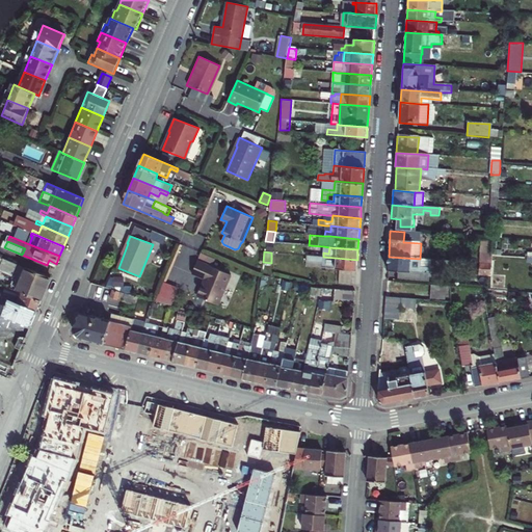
[(494,255),(494,254),(480,254),(479,263),(493,264),(494,255)]
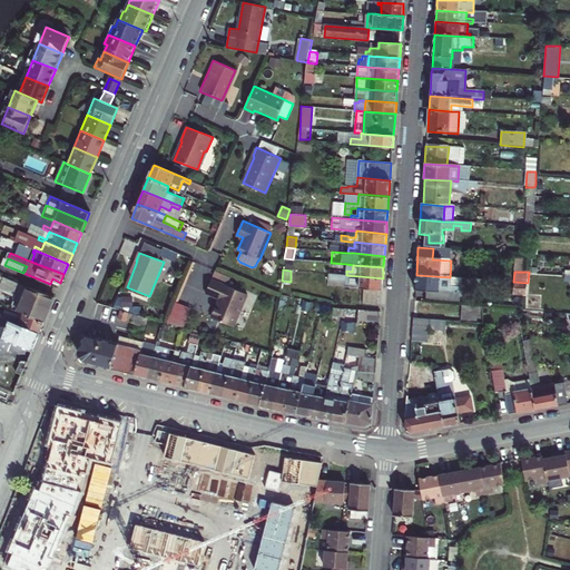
[(345,282),(345,286),(363,287),(377,290),(382,290),(383,278),(346,275),(328,274),(328,281),(345,282)]
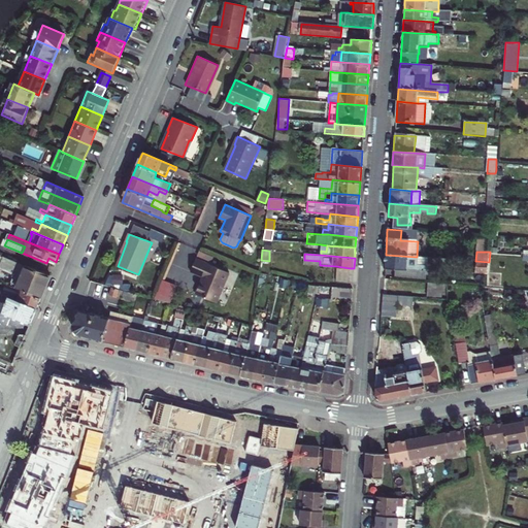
[(18,288),(40,297),(50,275),(3,256),(3,257),(0,255),(0,268),(8,271),(10,269),(22,274),(17,287),(18,288)]
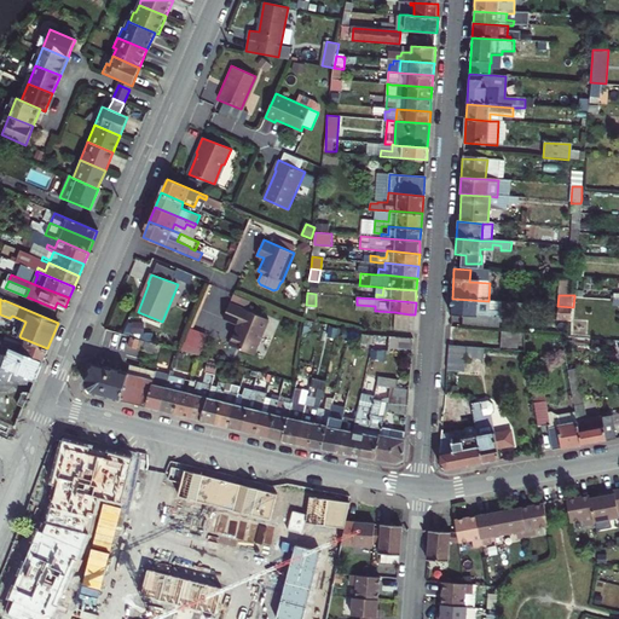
[(501,319),(501,311),(489,311),(490,301),(489,301),(452,299),(451,316),(501,319)]
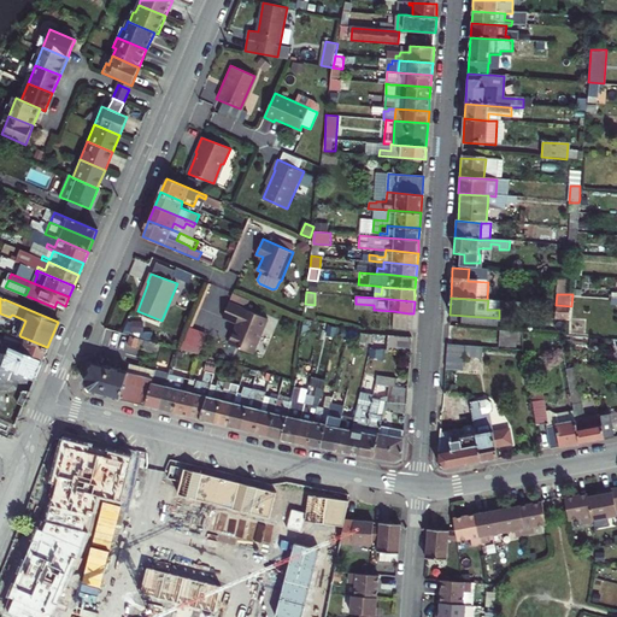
[(500,301),(488,300),(487,310),(499,310),(500,301)]
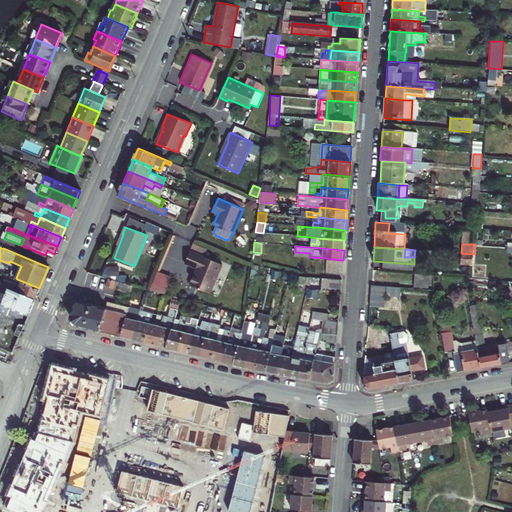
[(222,264),(190,250),(185,264),(197,268),(190,285),(210,293),(222,264)]
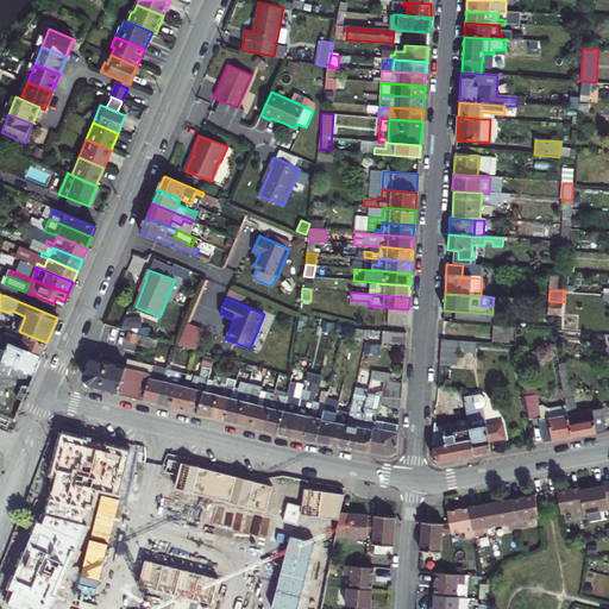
[(548,301),(547,316),(563,316),(564,302),(548,301)]
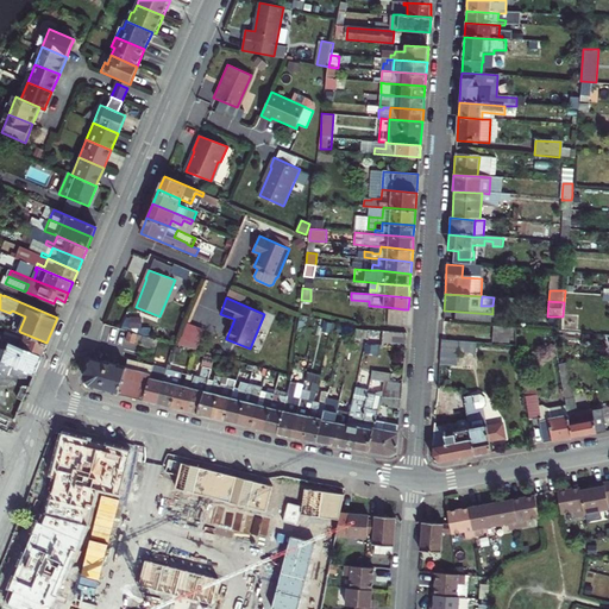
[(402,325),(403,309),(388,307),(387,324),(402,325)]
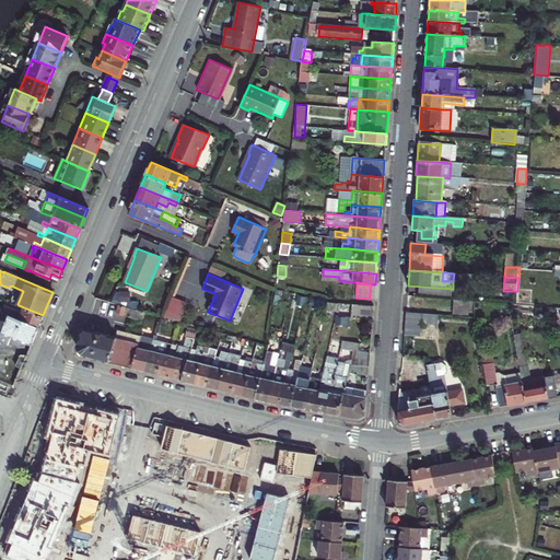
[(326,302),(325,310),(335,312),(337,304),(326,302)]
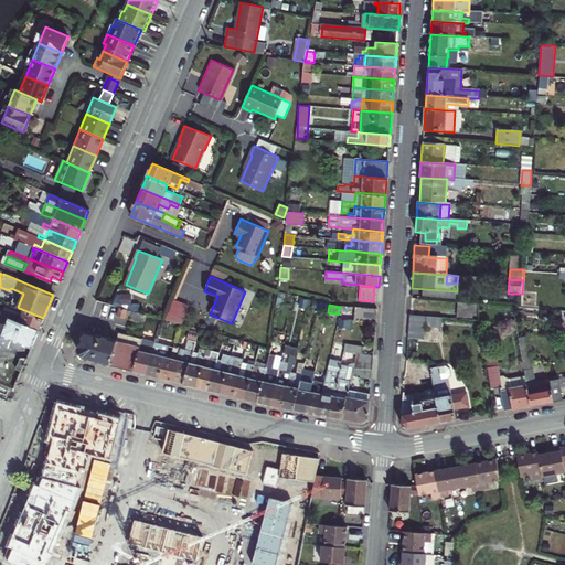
[(475,306),(457,305),(456,317),(471,318),(471,311),(473,311),(475,306)]
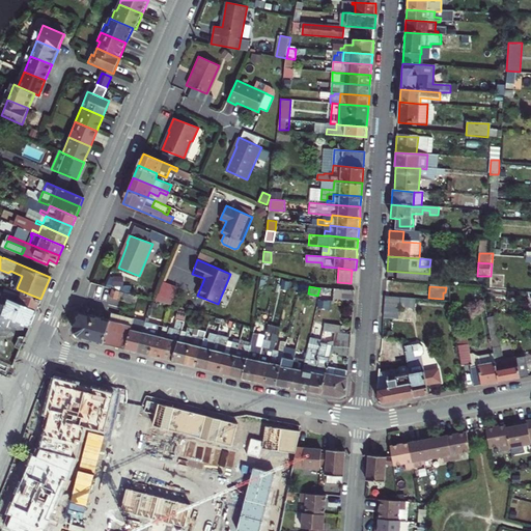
[(353,303),(354,290),(333,288),(332,301),(353,303)]
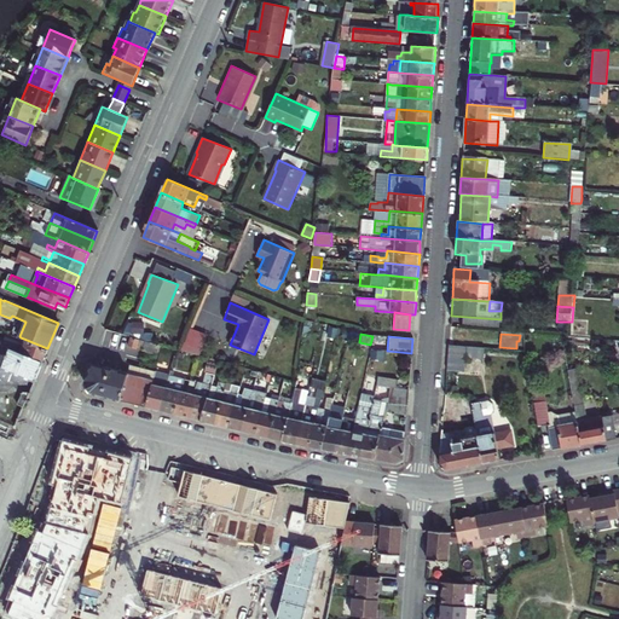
[(42,362),(47,348),(21,337),(15,350),(42,362)]
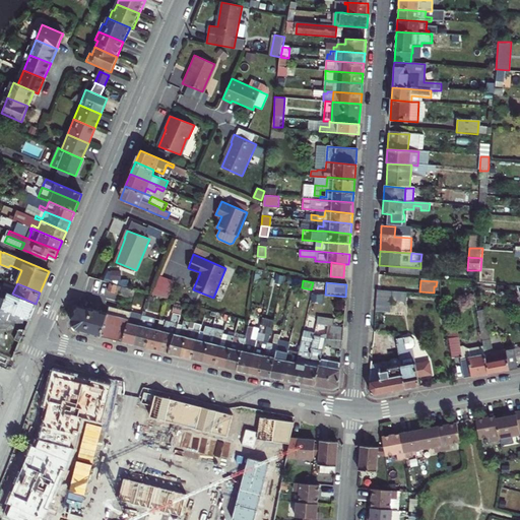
[(118,285),(111,283),(109,291),(134,298),(136,290),(118,285)]
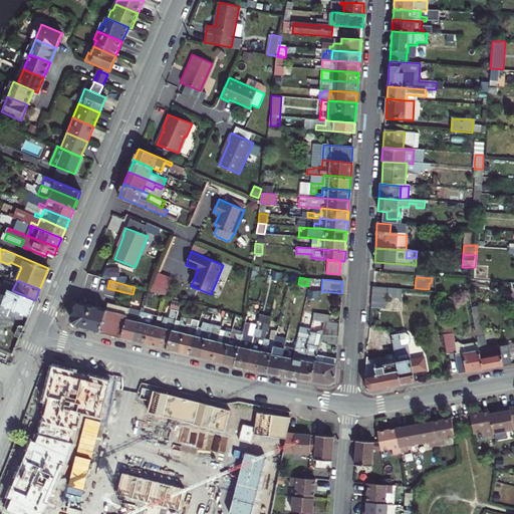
[(399,299),(400,288),(372,287),(370,308),(384,309),(386,298),(399,299)]
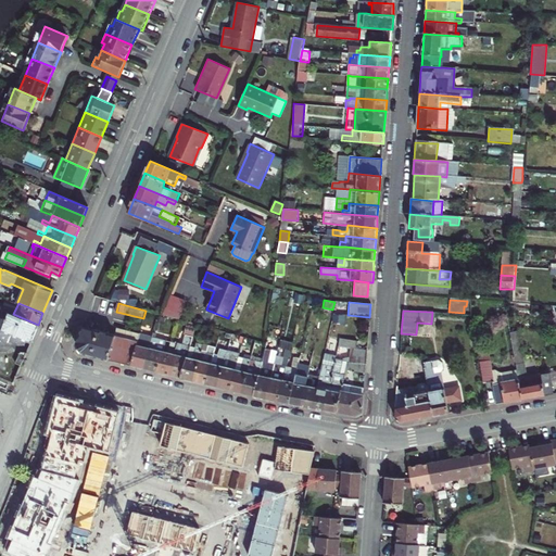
[(13,314),(8,312),(0,330),(0,341),(30,342),(38,325),(13,314)]
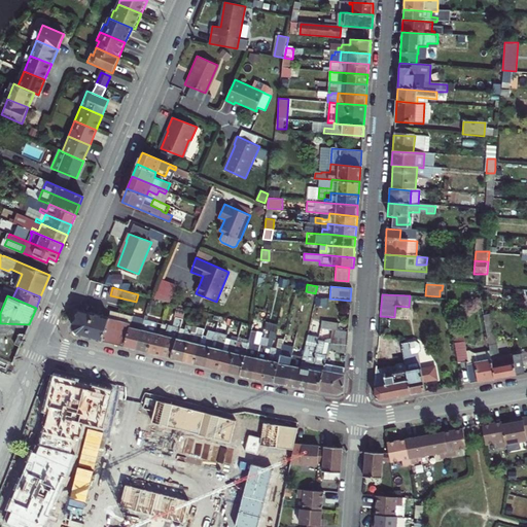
[(109,318),(89,312),(83,311),(84,306),(81,305),(72,326),(76,334),(103,341),(109,319),(109,318)]
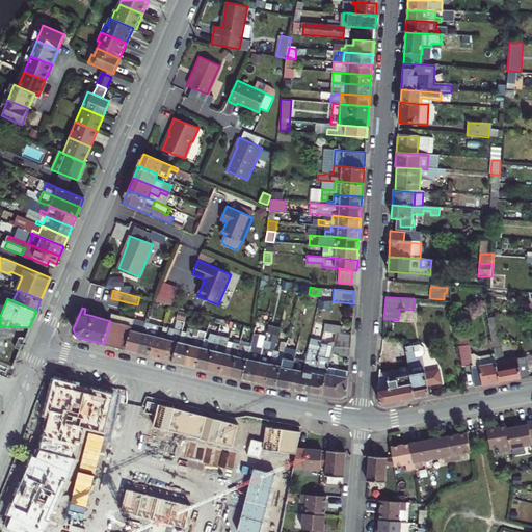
[(110,322),(131,327),(133,319),(112,314),(110,321),(110,322)]
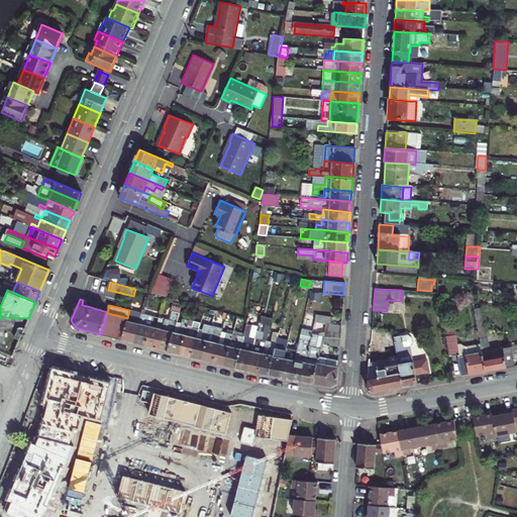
[(127,318),(122,339),(133,342),(141,313),(140,313),(129,310),(127,318)]
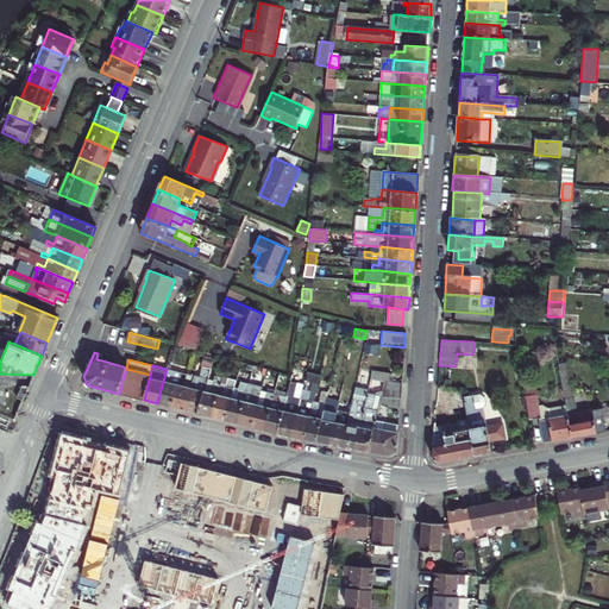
[(126,369),(119,394),(144,400),(150,375),(126,369)]
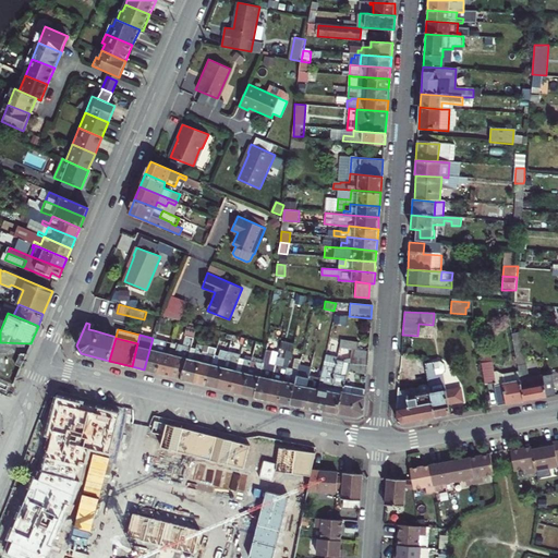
[(166,342),(153,338),(144,370),(157,373),(162,352),(166,342)]
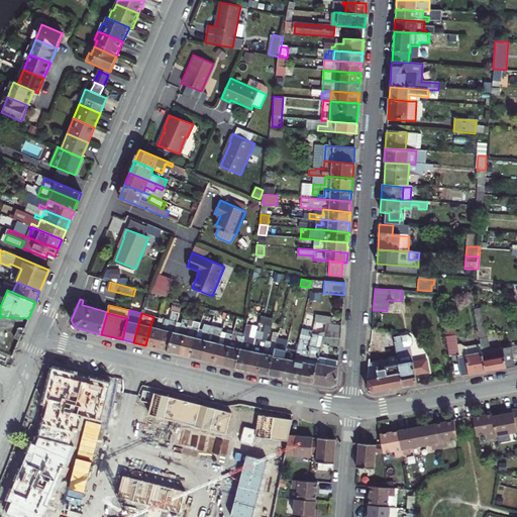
[(177,321),(178,315),(172,313),(170,321),(176,322),(177,321)]
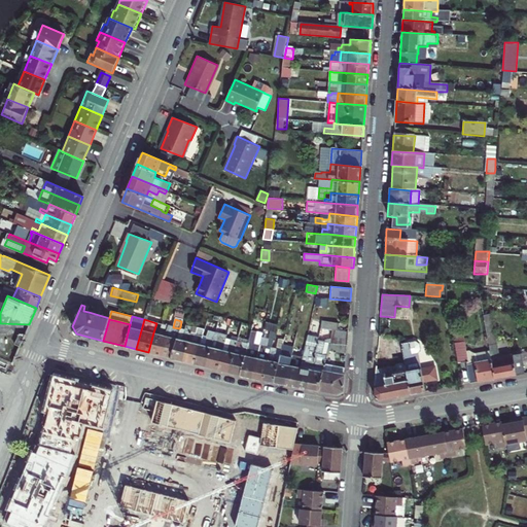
[(321,319),(320,327),(332,329),(337,329),(338,322),(321,319)]
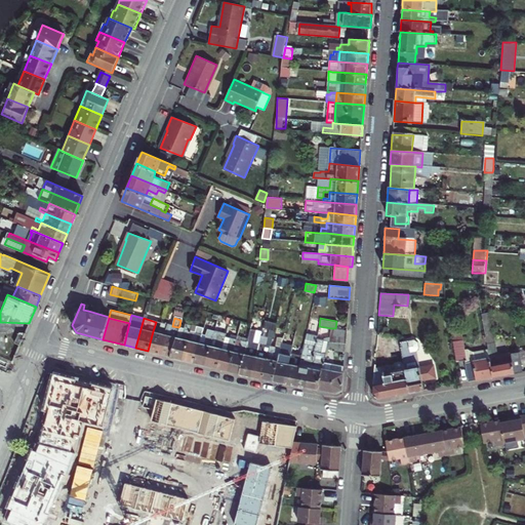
[(175,337),(178,327),(172,326),(167,324),(166,327),(164,334),(159,354),(170,357),(175,337)]
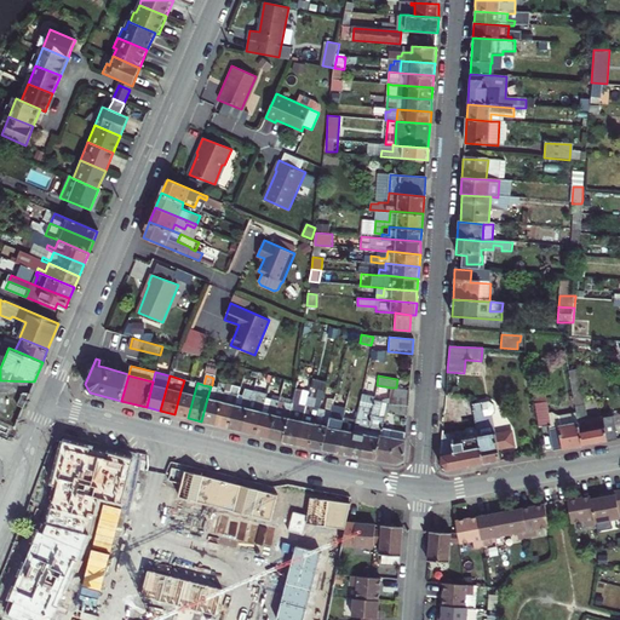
[(213,400),(207,399),(201,422),(214,425),(222,401),(225,388),(218,385),(217,386),(213,400)]
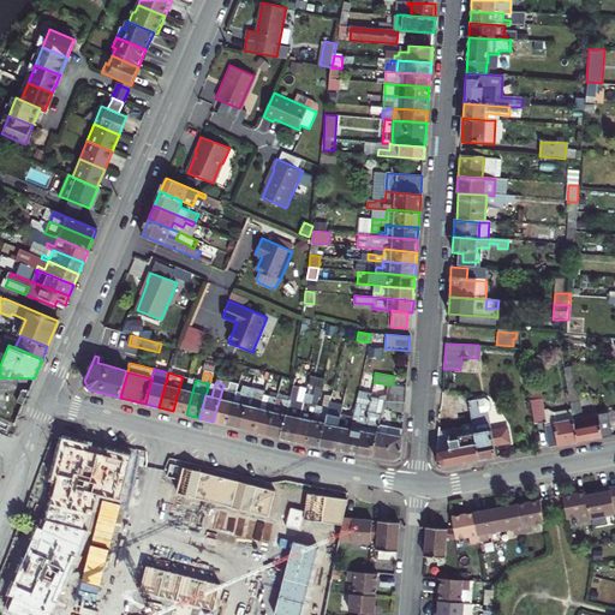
[(226,400),(230,386),(224,384),(220,398),(226,400)]
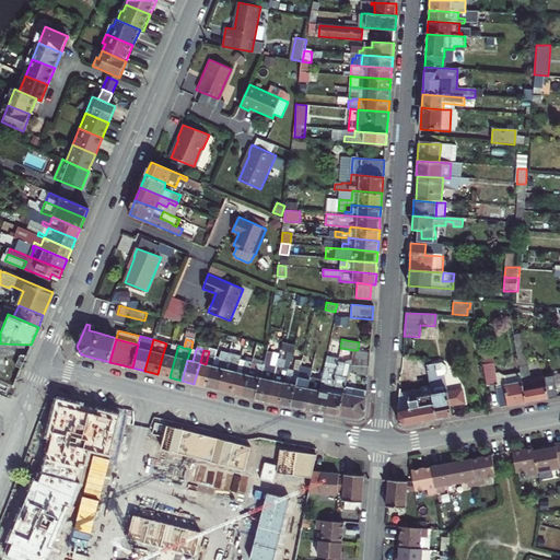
[(214,358),(207,387),(219,389),(229,351),(224,350),(222,360),(214,358)]
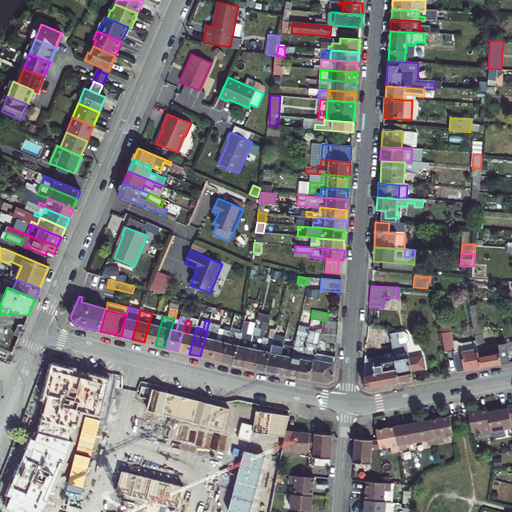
[(320,331),(337,334),(338,322),(327,320),(323,320),(320,331)]
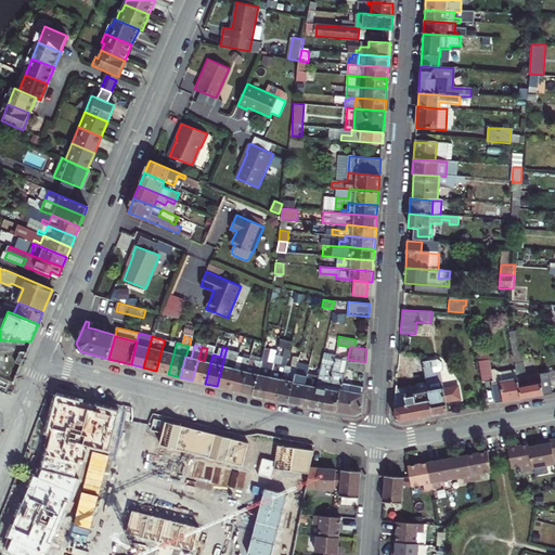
[(198,359),(192,381),(205,384),(213,355),(214,349),(207,348),(204,361),(198,359)]
